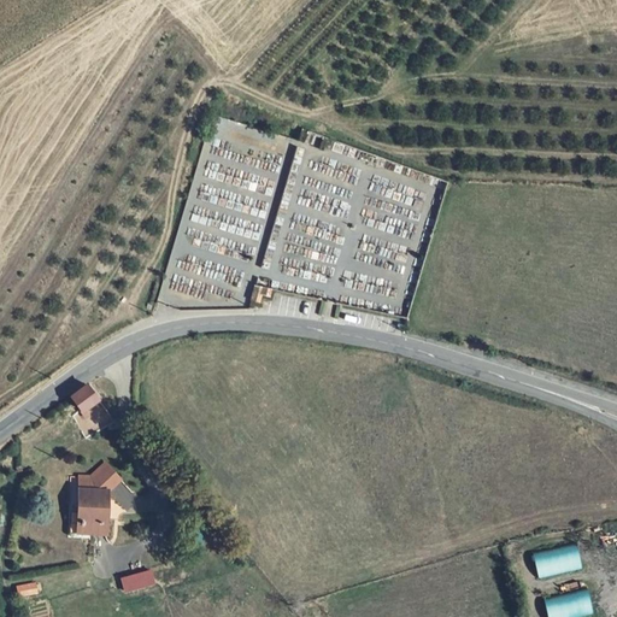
[(270,288),(253,285),(248,303),(257,305),(259,297),(266,298),(270,288)]
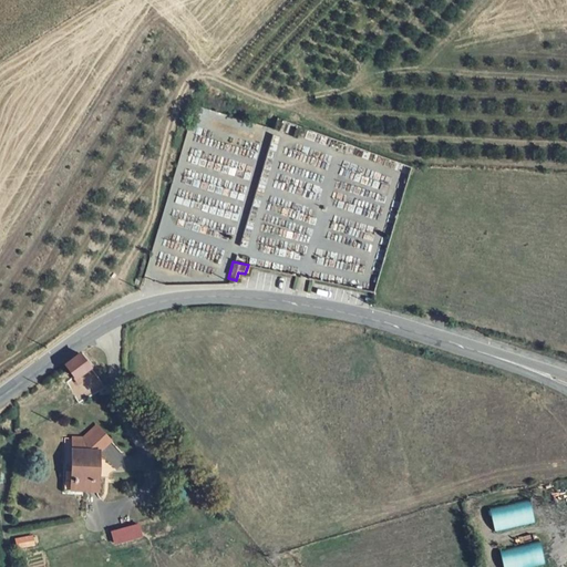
[(90,366),(81,351),(65,362),(73,375),(90,366)]
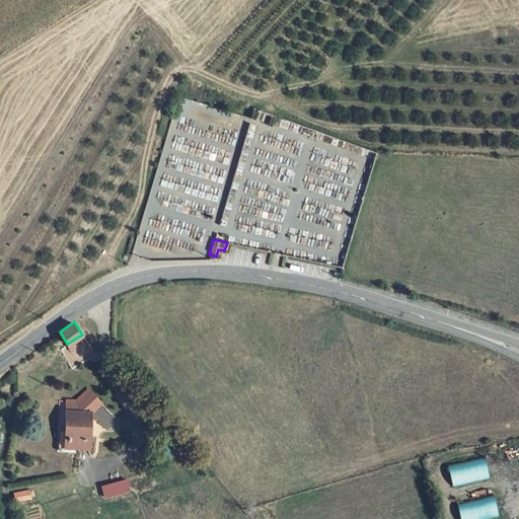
[(88,416),(88,417),(99,408),(87,394),(76,404),(67,402),(65,413),(88,416)]
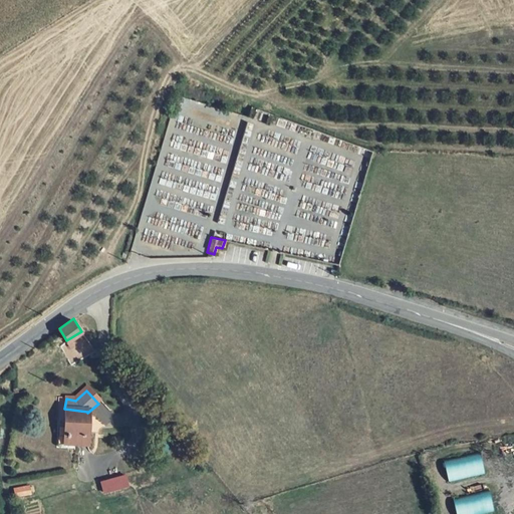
[(64,409),(61,428),(55,427),(52,446),(54,448),(60,449),(62,447),(63,445),(82,447),(87,413),(87,412),(64,409)]
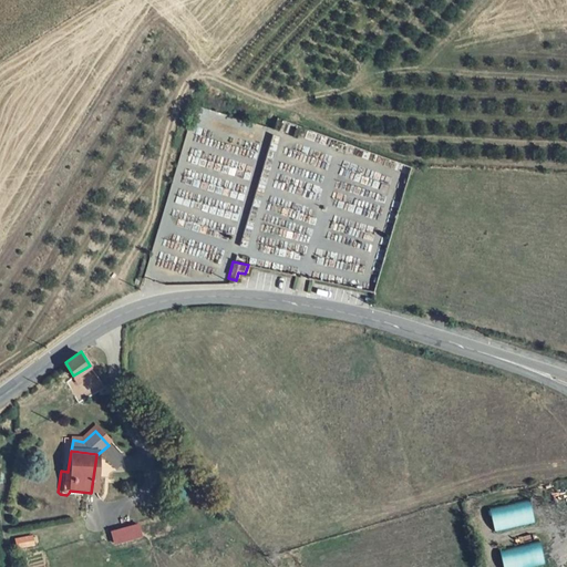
[(495,532),(535,522),(529,500),(490,509),(495,532)]
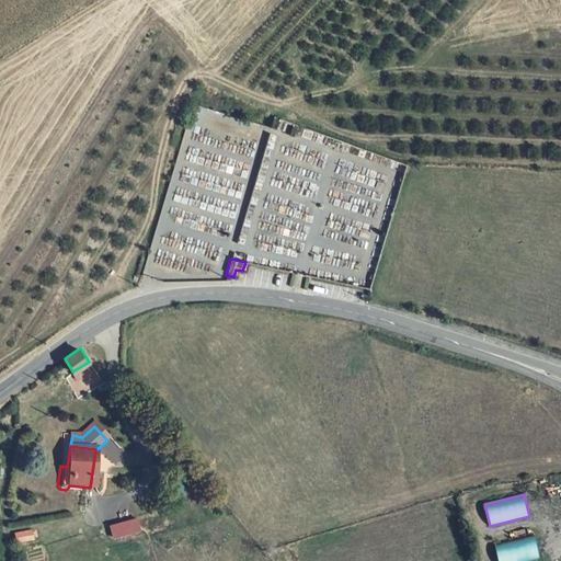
[(31,528),(15,534),(18,541),(33,537),(31,528)]
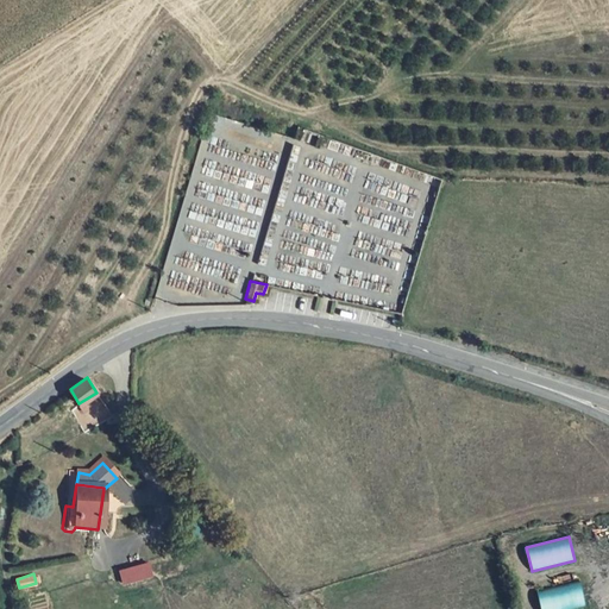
[(539,608),(575,608),(585,608),(581,581),(537,589),(539,608)]
